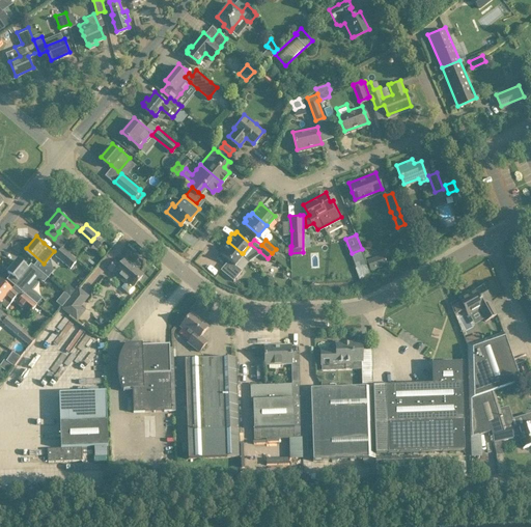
[(221,268),(233,278),(242,269),(234,262),(242,253),(228,242),(226,243),(224,243),(221,247),(222,249),(220,251),(229,258),(226,261),(221,268)]
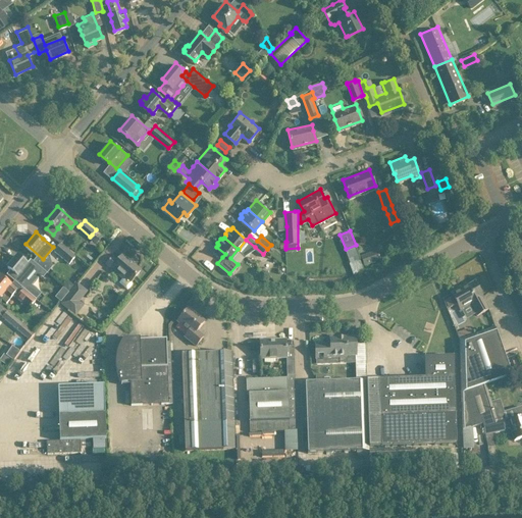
[(68,259),(73,252),(60,242),(55,248),(68,259)]
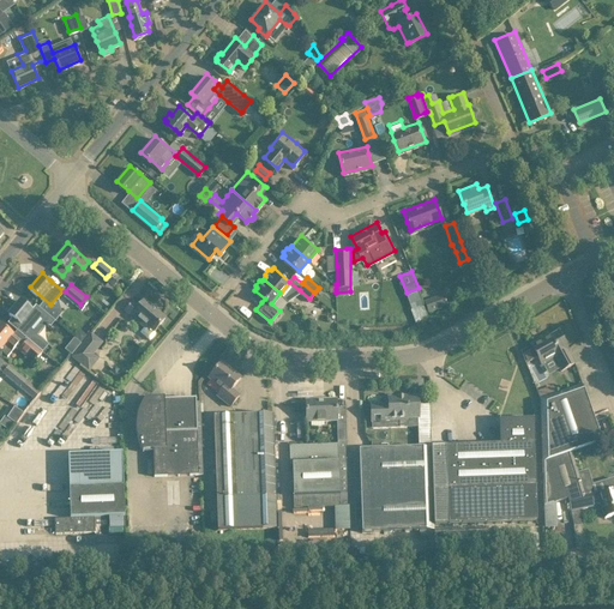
[(432,295),(425,297),(429,309),(437,307),(432,295)]
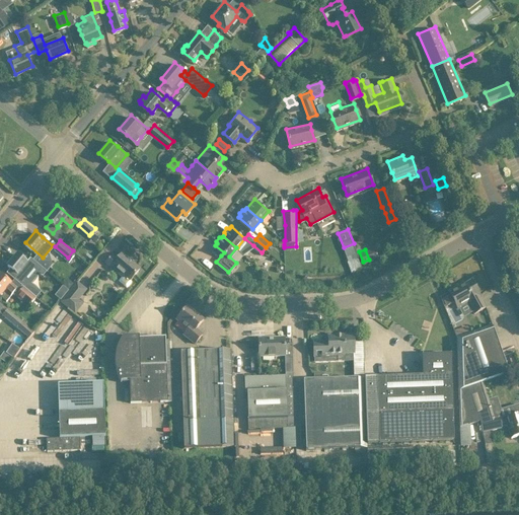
[(105,260),(122,274),(118,278),(127,285),(132,279),(130,278),(140,267),(122,250),(117,256),(112,252),(105,260)]
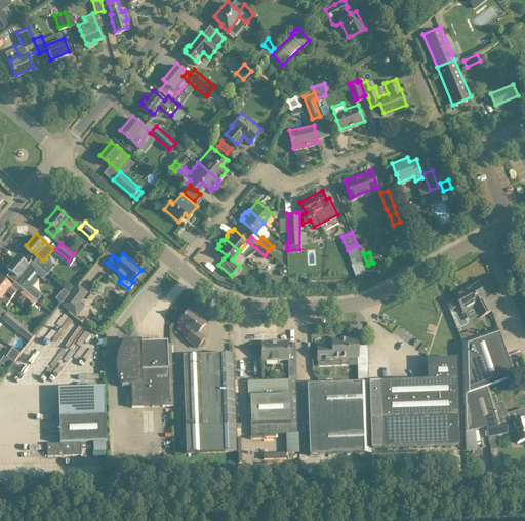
[(10,269),(6,274),(24,288),(36,298),(41,292),(32,284),(39,276),(41,277),(42,276),(43,277),(47,272),(34,261),(31,257),(27,263),(17,254),(7,267),(10,269)]
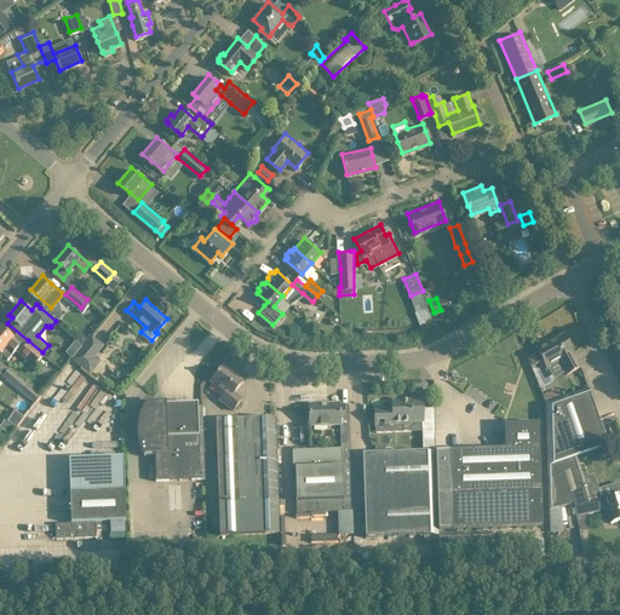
[(428,305),(415,309),(420,325),(431,317),(428,305)]
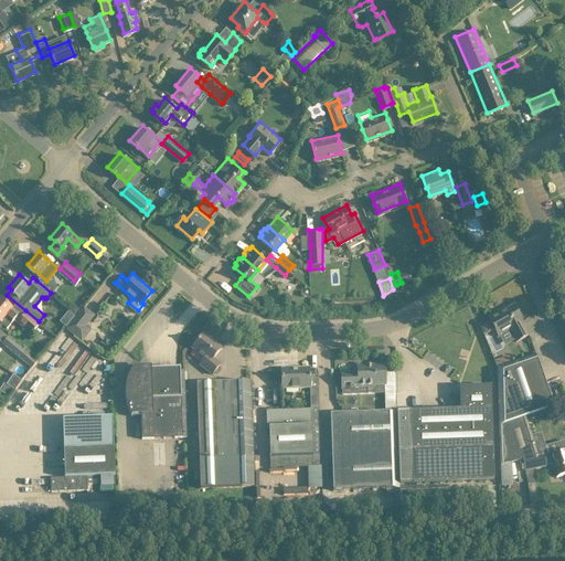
[(0,319),(7,325),(8,326),(14,317),(17,319),(17,320),(30,331),(39,321),(25,310),(21,315),(19,313),(19,311),(12,305),(9,304),(1,296),(0,296),(0,319)]
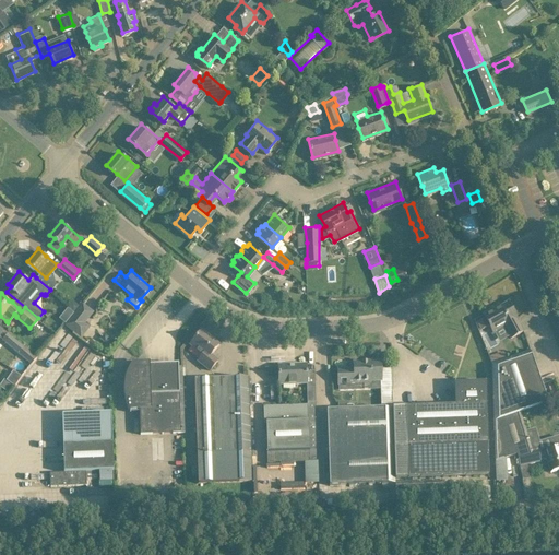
[(68,319),(64,322),(81,335),(83,332),(90,325),(85,320),(94,309),(83,299),(68,319)]
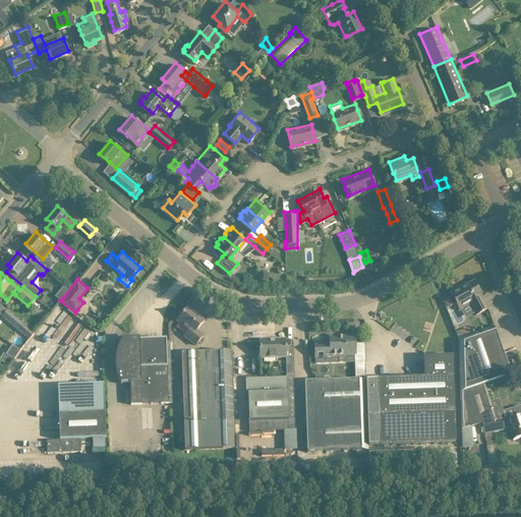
[(449,304),(456,300),(459,306),(469,301),(476,312),(487,305),(481,294),(473,279),(454,290),(453,288),(450,289),(452,293),(445,297),(449,304)]
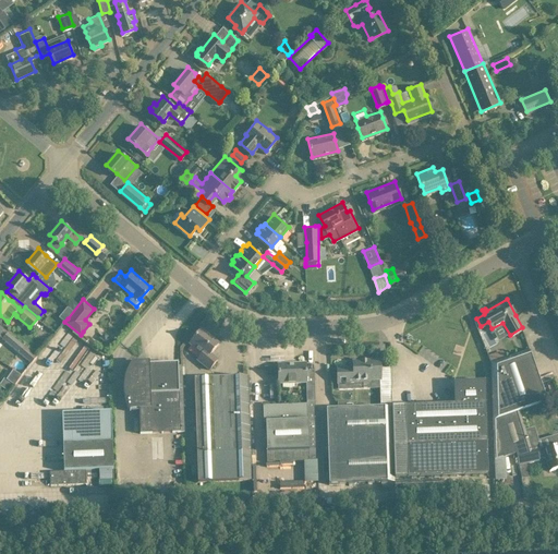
[(0,329),(0,334),(31,360),(32,361),(37,353),(36,353),(3,326),(0,329)]
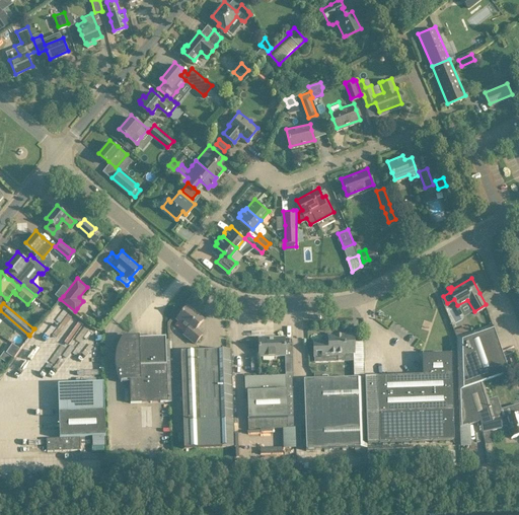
[(187,303),(176,316),(188,326),(183,332),(195,341),(202,332),(196,326),(204,317),(187,303)]
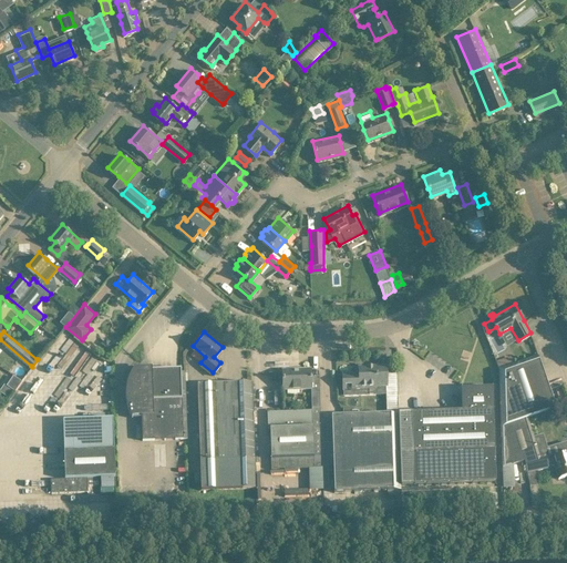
[(500,365),(497,365),(501,413),(501,423),(527,415),(556,405),(548,384),(547,379),(537,351),(527,355),(513,360),(507,362),(500,365)]
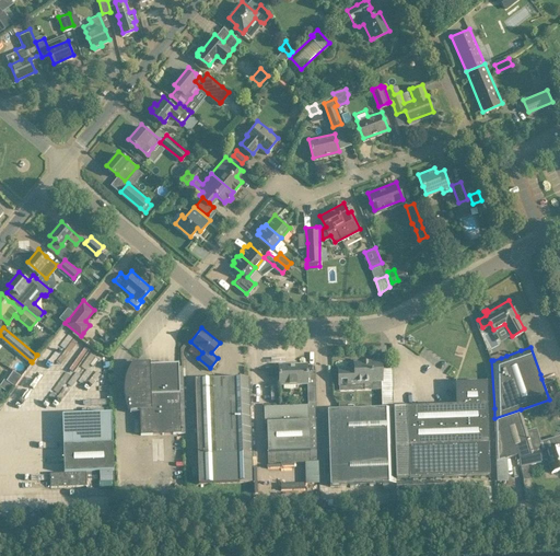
[(504,349),(491,354),(493,360),(501,358),(506,356),(504,349)]
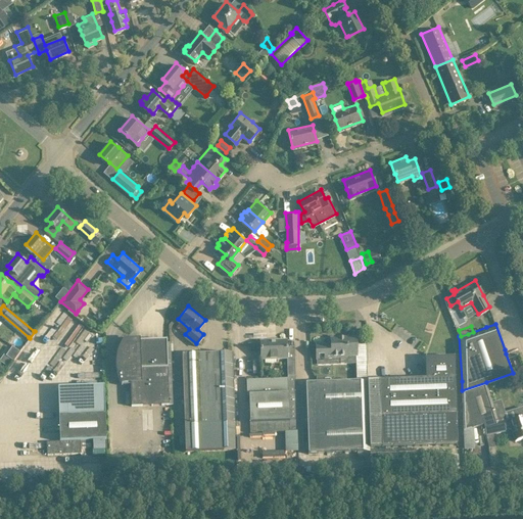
[(357,335),(330,336),(330,341),(331,356),(346,356),(346,354),(354,354),(357,354),(358,379),(367,378),(366,341),(357,342),(357,335)]
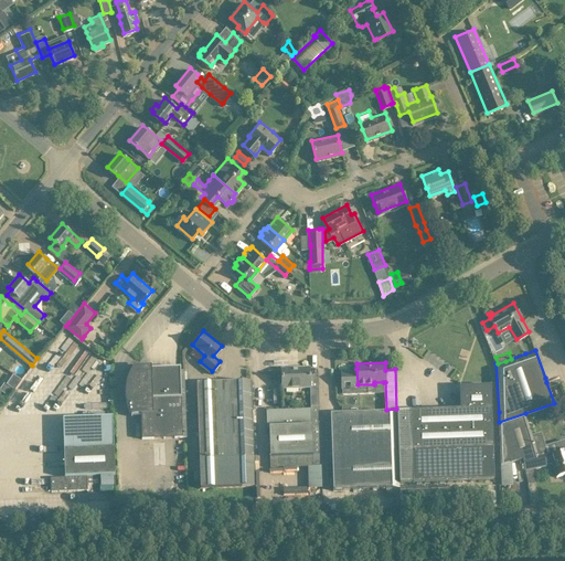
[(125,389),(125,392),(125,394),(126,398),(126,400),(127,402),(128,405),(128,408),(129,410),(131,413),(141,412),(142,436),(161,435),(187,434),(185,385),(184,367),(182,367),(180,368),(180,364),(147,366),(147,364),(134,364),(132,367),(131,369),(130,371),(129,373),(128,376),(127,379),(126,381),(126,383),(125,387),(125,389)]
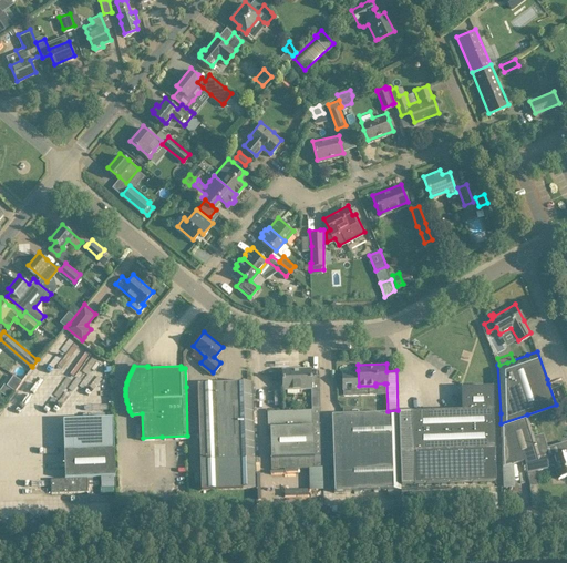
[(311,386),(311,366),(282,367),(282,387),(311,386)]
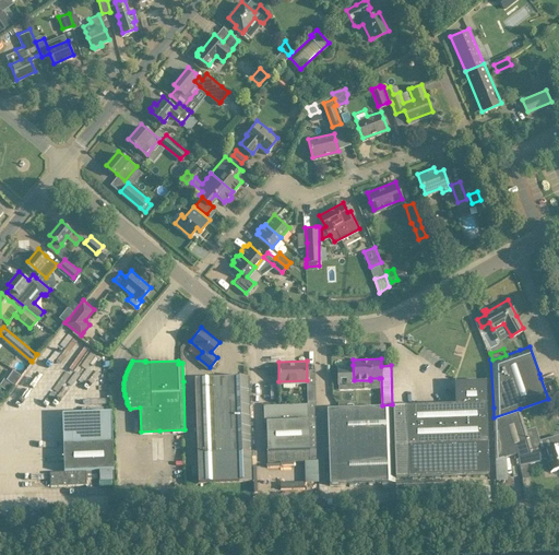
[(353,365),(337,366),(339,381),(348,380),(354,380),(353,365)]
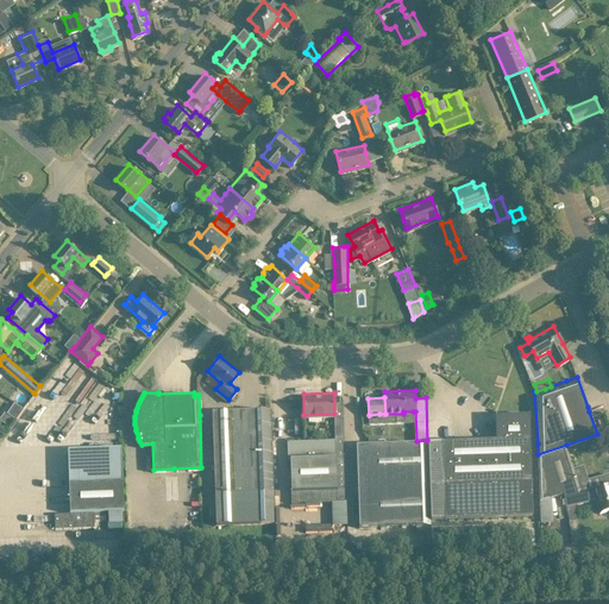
[(14,400),(6,410),(16,417),(24,407),(14,400)]
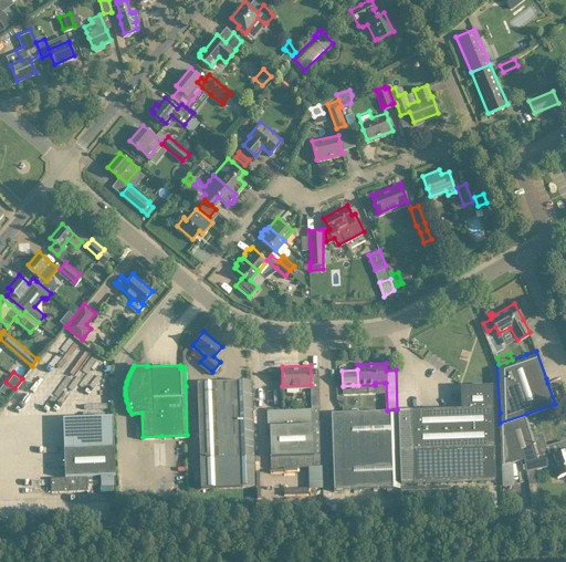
[(197,381),(201,486),(257,484),(252,378),(197,381)]
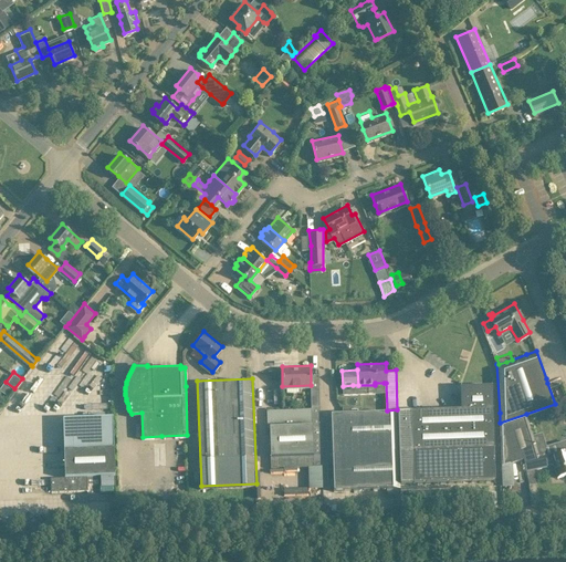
[(461,407),(410,408),(411,449),(413,481),(495,478),(494,447),(492,384),(465,384),(460,385),(460,389),(461,407)]
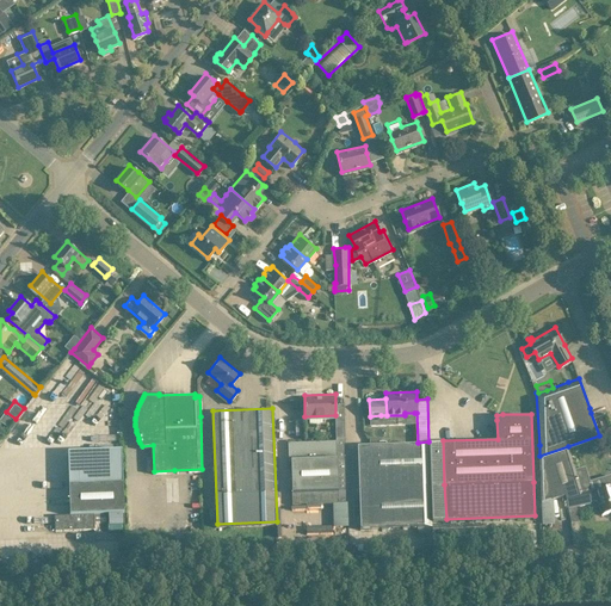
[(349,524),(347,488),(345,436),(335,436),(335,439),(289,440),(289,452),(289,458),(291,458),(292,502),(333,500),(334,525),(349,524)]
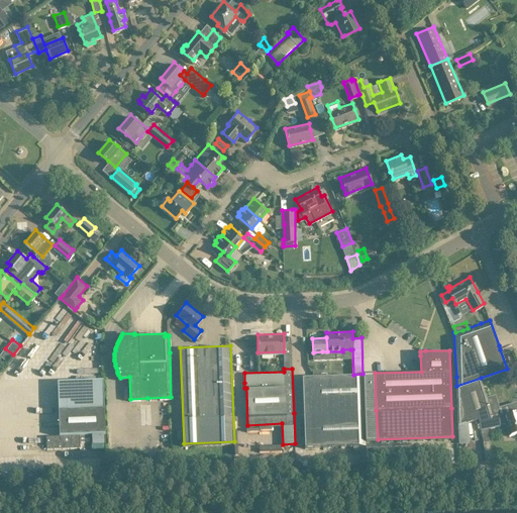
[(302,376),(304,413),(365,411),(363,374),(353,375),(330,376),(313,376),(302,376)]
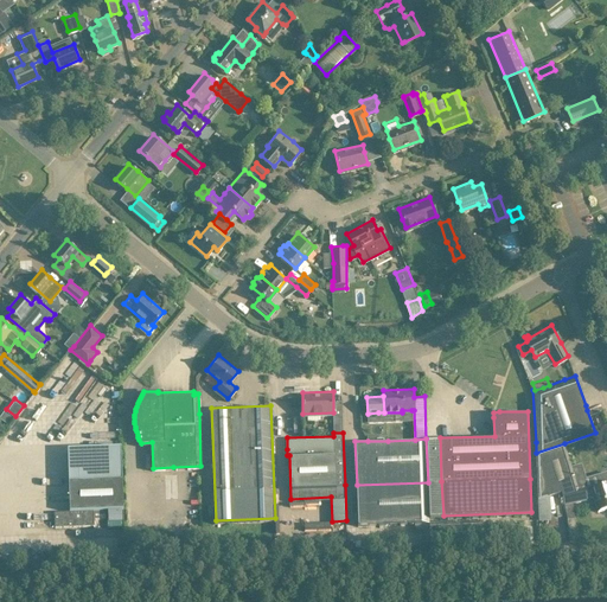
[(564,443),(536,453),(536,454),(537,497),(548,493),(549,494),(549,493),(561,490),(562,493),(579,488),(577,487),(570,463),(564,443)]
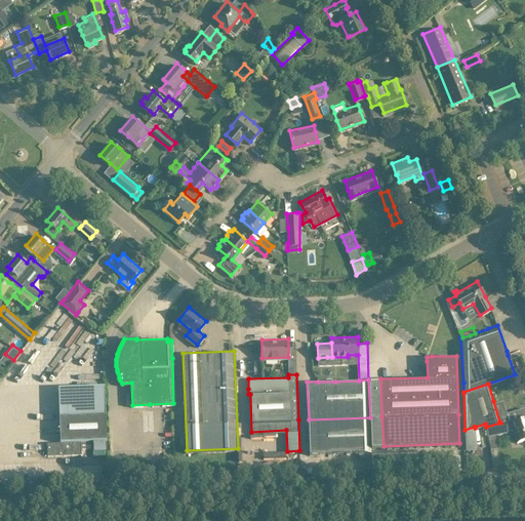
[(61,440),(47,441),(47,453),(81,452),(81,439),(107,439),(106,415),(106,413),(105,385),(58,387),(59,414),(59,416),(61,440)]
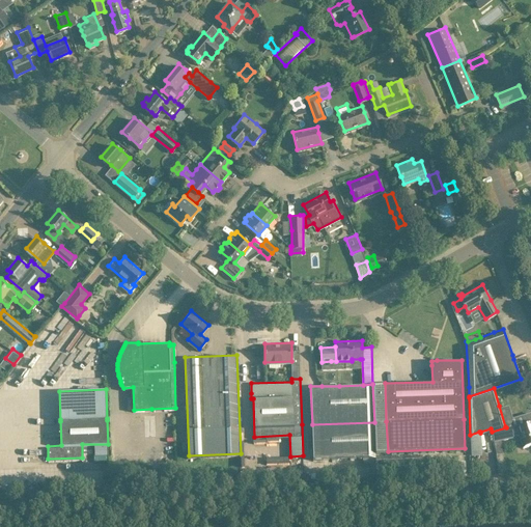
[(506,427),(492,432),(494,439),(501,438),(513,435),(513,434),(520,432),(523,445),(530,442),(530,412),(530,411),(521,414),(524,422),(518,424),(516,422),(505,426),(506,427)]
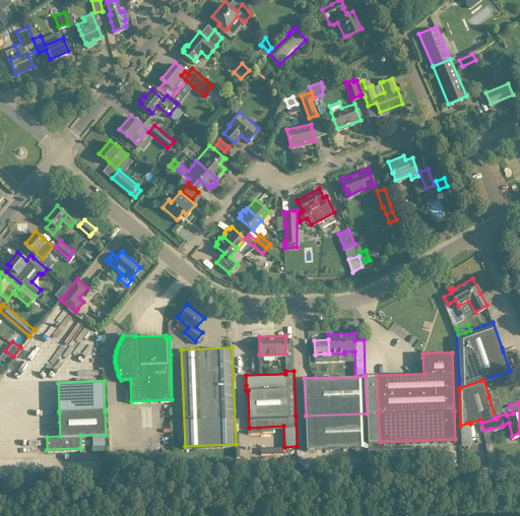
[(368,446),(367,413),(306,415),(306,432),(307,448),(368,446)]
